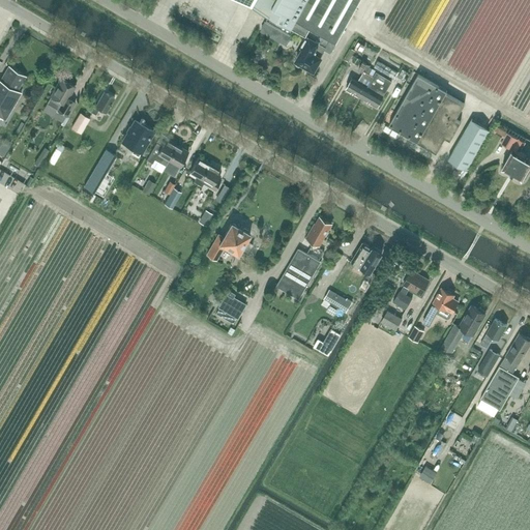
[(240,0),(271,17),(269,21),(267,20),(261,30),(287,46),(293,34),(292,34),(295,30),(308,37),(302,48),(303,49),(296,61),(296,63),(297,64),(299,65),(301,65),(302,65),(303,63),(314,69),(322,56),(320,55),(325,49),(331,52),(359,0),(240,0)]
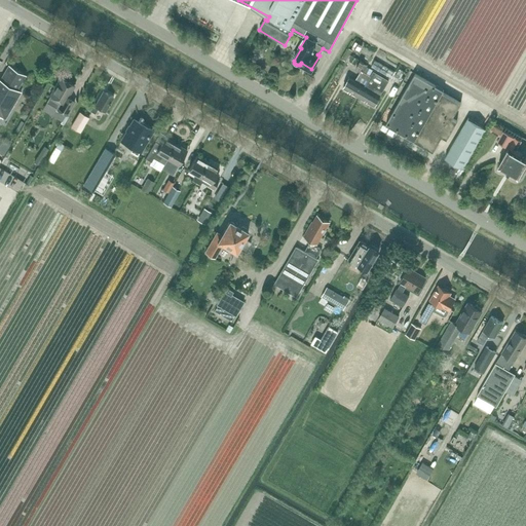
[(363,45),(355,42),(351,48),(359,52),(363,45)]
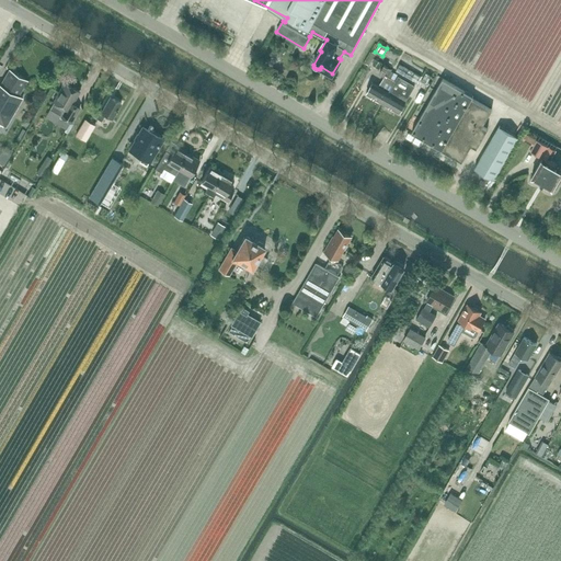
[(377,54),(373,52),(365,64),(369,66),(377,54)]
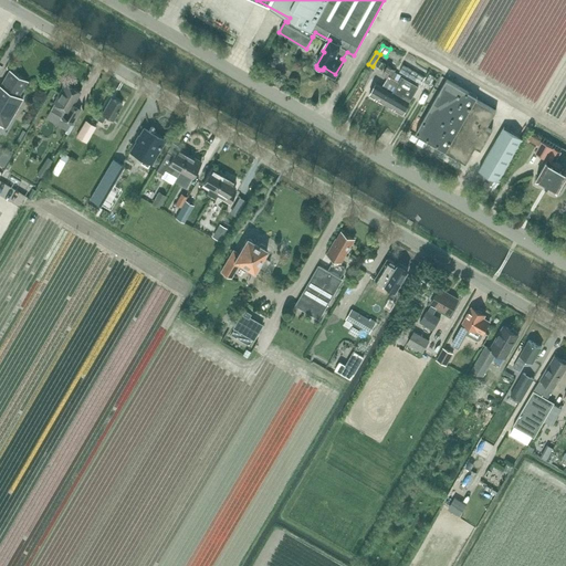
[(426,77),(404,64),(399,71),(421,84),(426,77)]
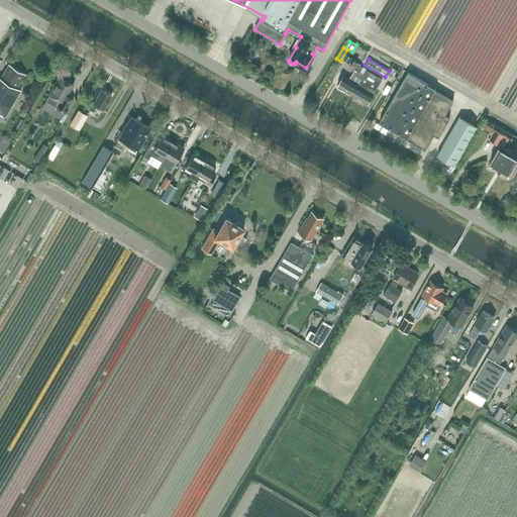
[(365,75),(368,69),(360,65),(360,64),(354,60),(349,67),(354,71),(349,79),(343,75),(337,86),(352,95),(365,75)]
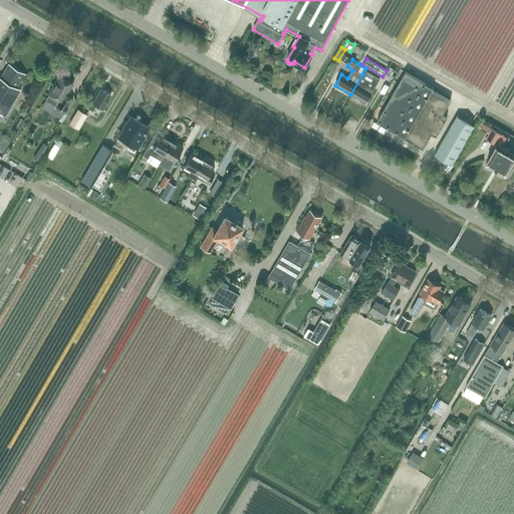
[(0,112),(5,116),(20,90),(16,87),(25,73),(8,64),(0,77),(0,112)]
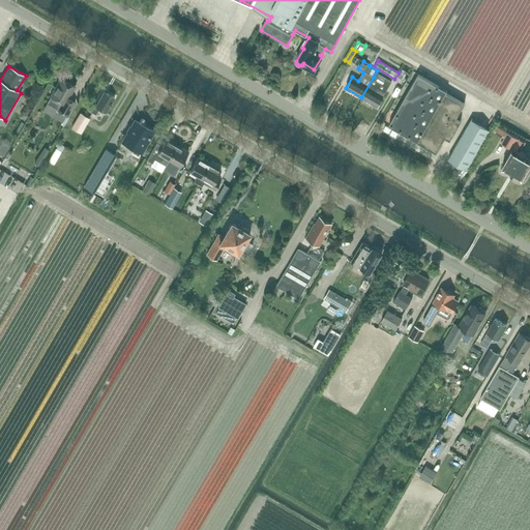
[(408,72),(403,69),(398,78),(404,81),(408,72)]
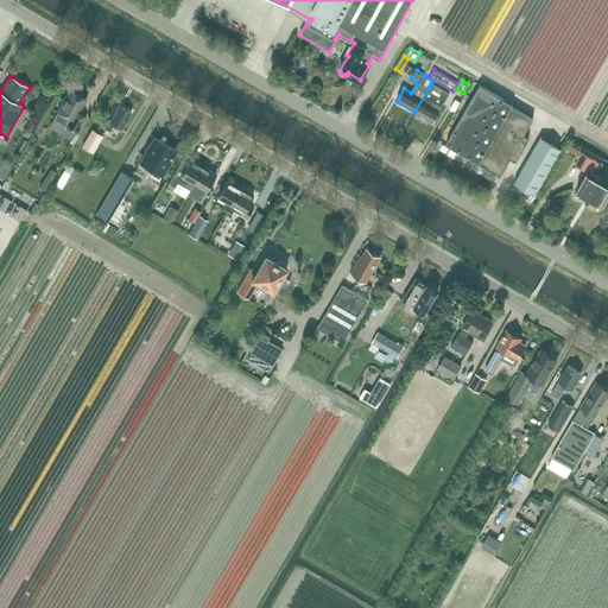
[(429,88),(447,97),(447,99),(451,92),(432,81),(429,88)]
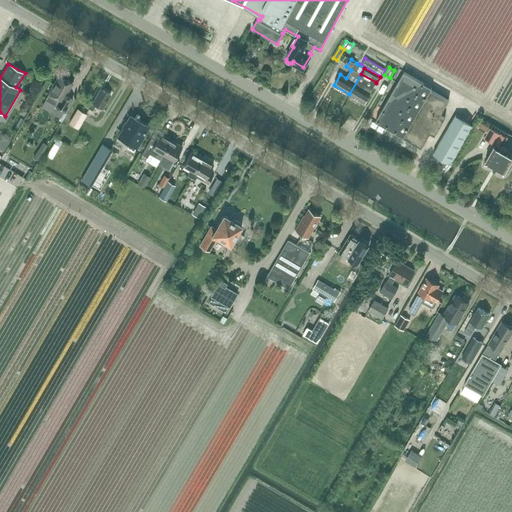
[(376,120),(422,147),(431,132),(435,135),(445,117),(440,115),(449,100),(431,89),(432,87),(405,71),(376,120)]
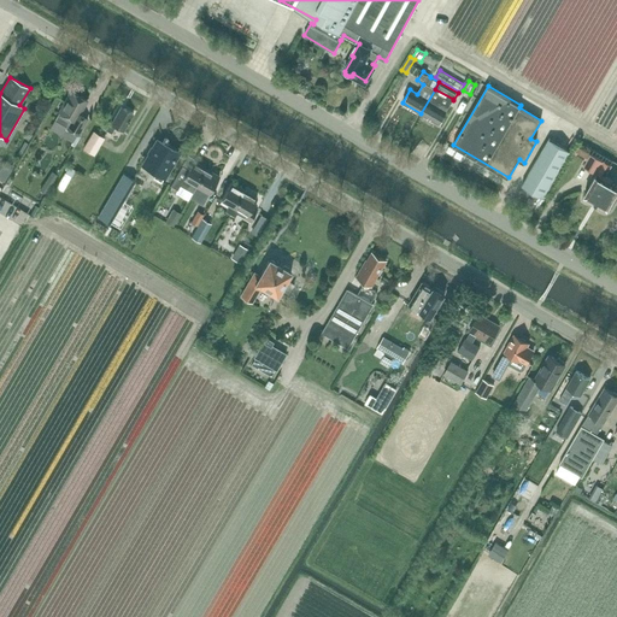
[(435,89),(421,113),(440,124),(447,112),(446,111),(453,99),(435,89)]
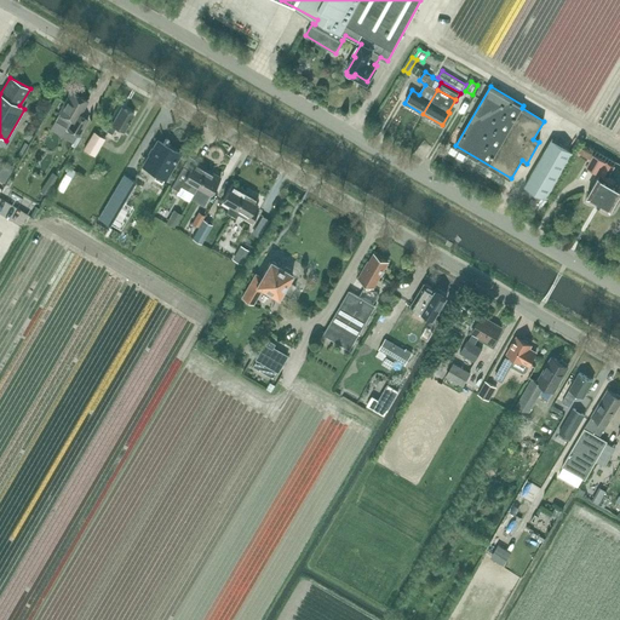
[(65,128),(78,136),(87,119),(80,114),(87,101),(72,91),(58,113),(59,113),(55,121),(65,128)]
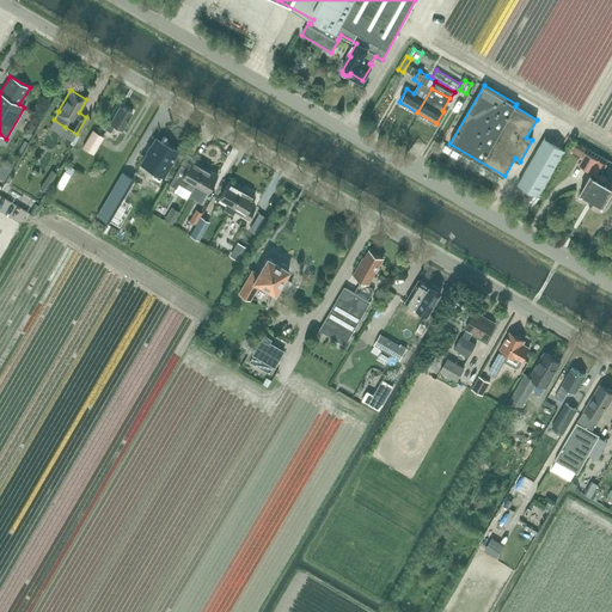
[(115,126),(122,129),(133,112),(120,105),(110,122),(108,120),(103,128),(111,133),(115,126)]
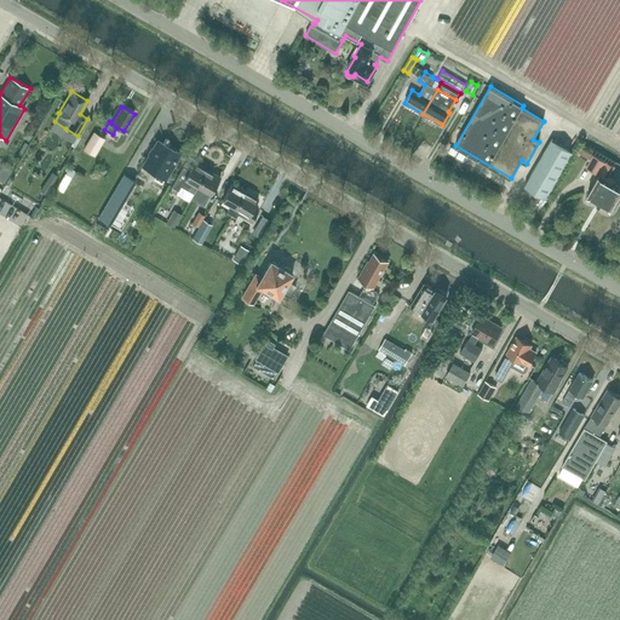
[(82,149),(87,151),(95,156),(105,138),(93,131),(82,149)]
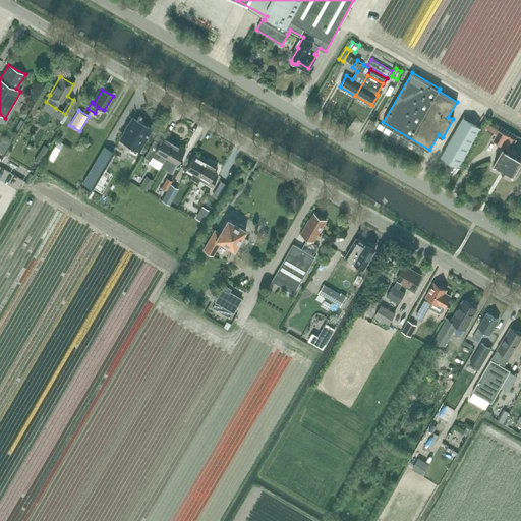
[(464,117),(441,156),(459,167),(482,127),(464,117)]
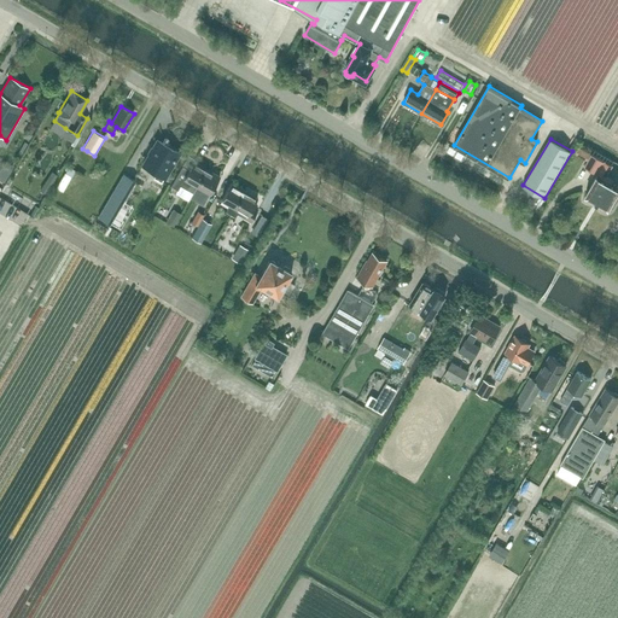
[(162,181),(164,176),(179,152),(157,140),(144,164),(157,172),(153,178),(162,181)]
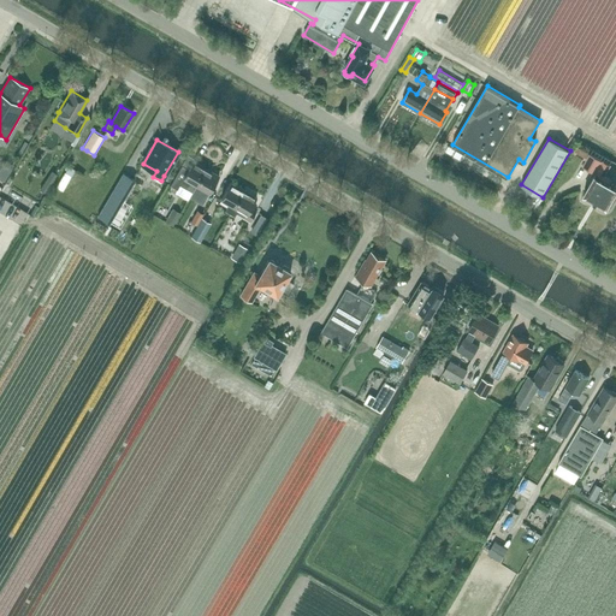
[(82,153),(77,160),(86,166),(92,159),(82,153)]
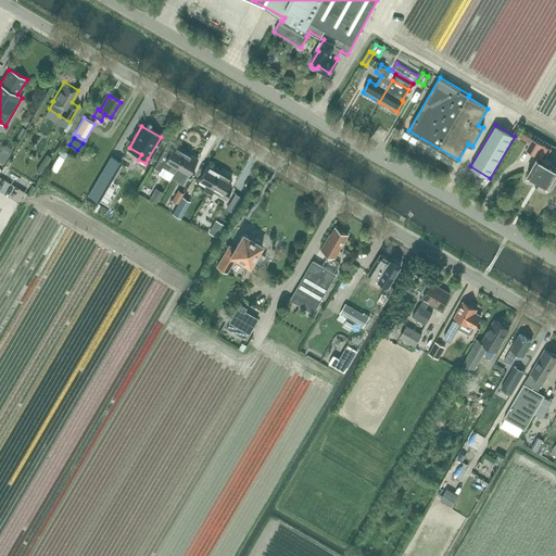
[(555,173),(555,166),(545,161),(551,150),(544,144),(544,146),(532,139),(526,150),(538,156),(527,175),(540,182),(540,186),(544,188),(548,187),(555,173)]
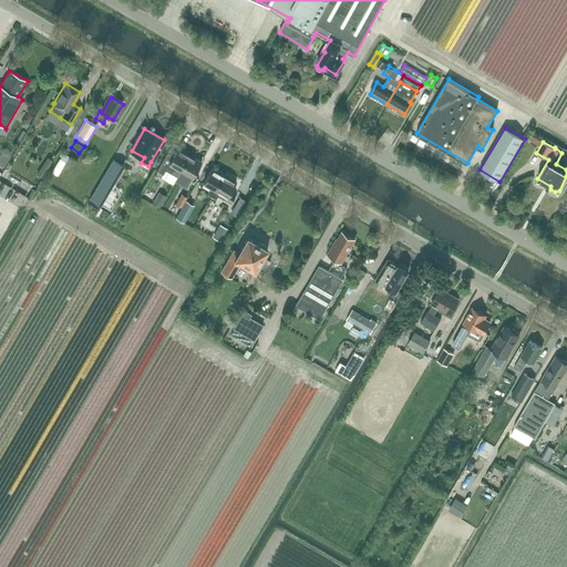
[(177,176),(189,154),(177,147),(173,155),(167,152),(156,169),(163,174),(165,169),(177,176)]
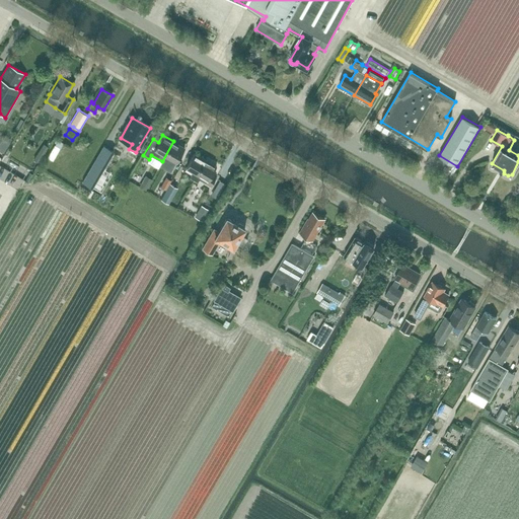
[(2,140),(0,143),(0,150),(4,153),(10,144),(2,140)]
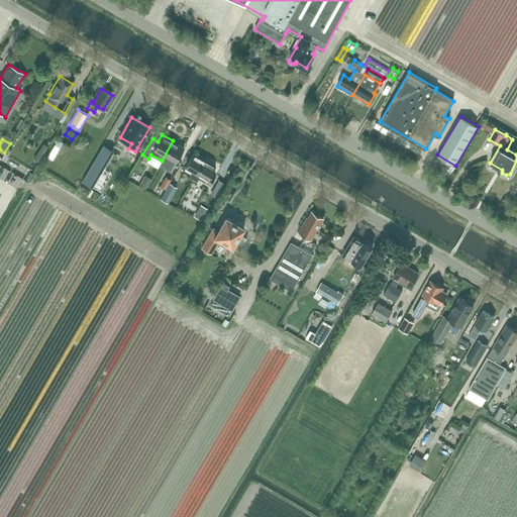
[(63,142),(59,139),(47,157),(53,160),(63,142)]
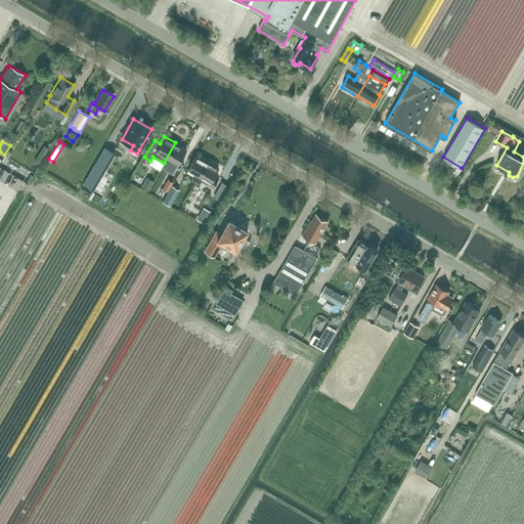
[(175,142),(164,163),(174,170),(186,148),(175,142)]
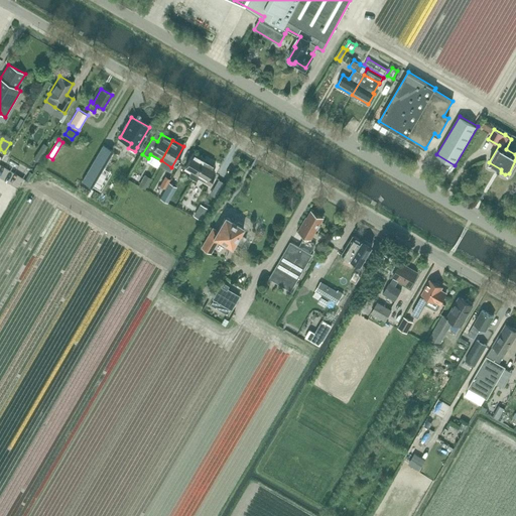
[(43,142),(33,158),(38,161),(48,145),(43,142)]
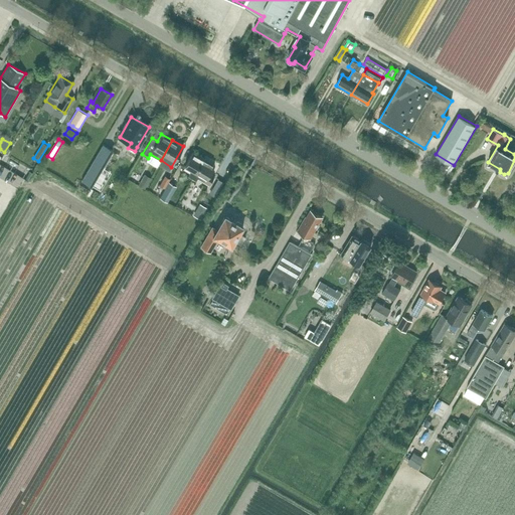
[(113,150),(103,144),(96,157),(106,162),(113,150)]
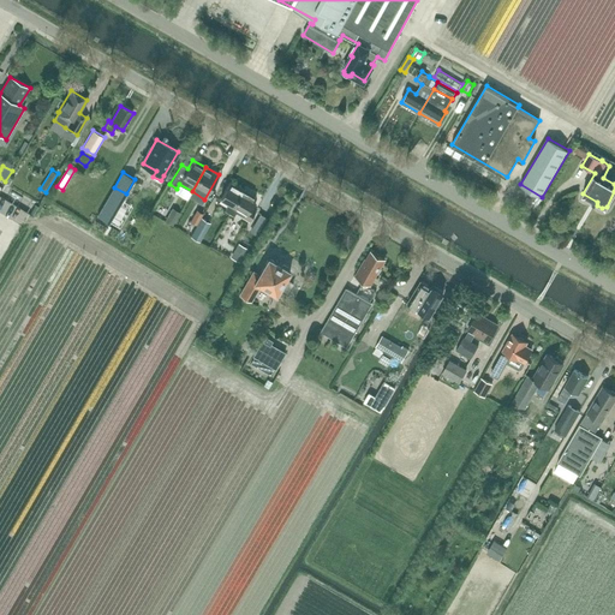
[(231,181),(220,198),(228,203),(225,210),(230,213),(244,189),(231,181)]
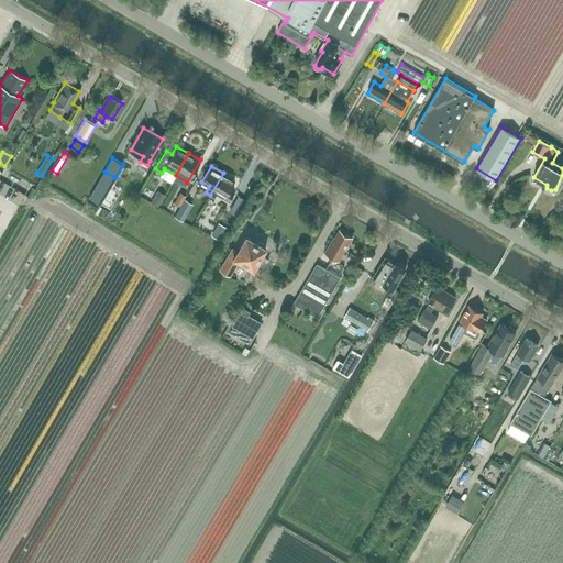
[(223,173),(210,195),(214,197),(217,195),(228,201),(233,192),(229,189),(234,180),(223,173)]
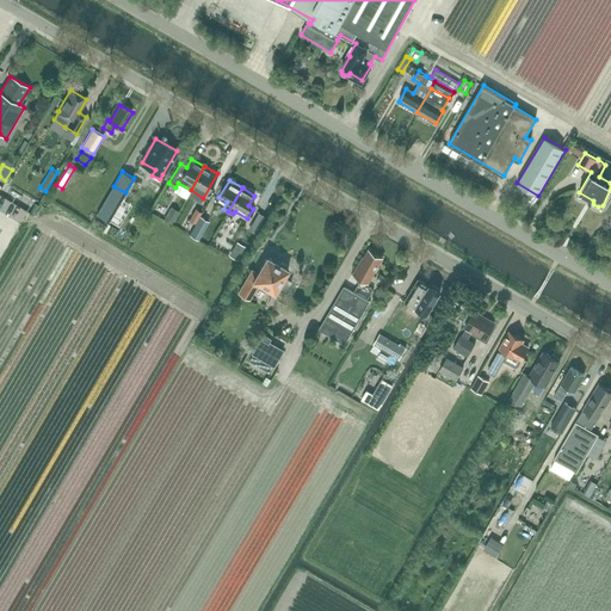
[(124,201),(117,197),(100,227),(107,232),(124,201)]
